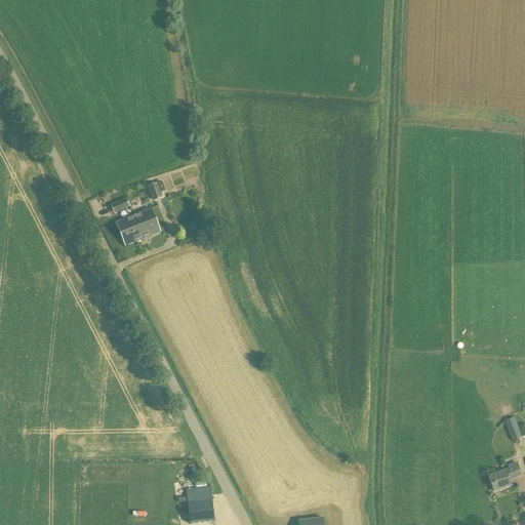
[(136,192),(144,189),(142,184),(146,182),(143,175),(131,180),(136,192)]
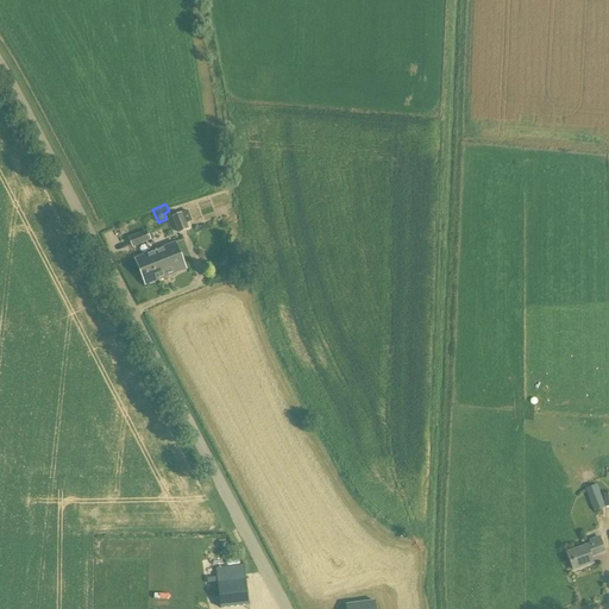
[(179,233),(188,230),(182,213),(171,218),(179,233)]
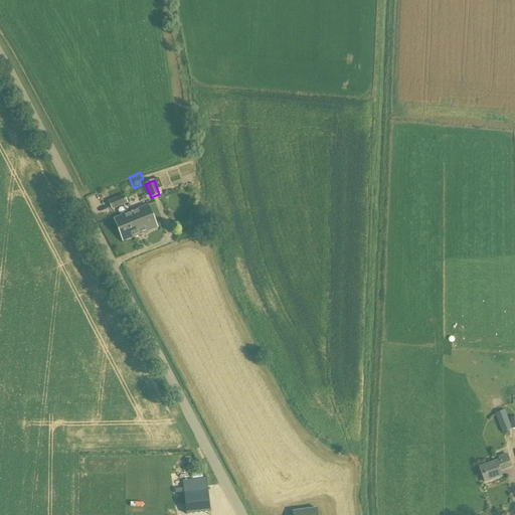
[(112,210),(128,203),(124,195),(109,201),(112,210)]
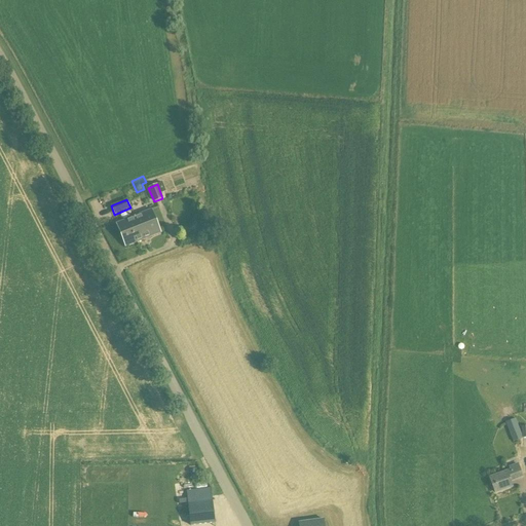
[(134,217),(143,239),(160,233),(151,211),(134,217)]
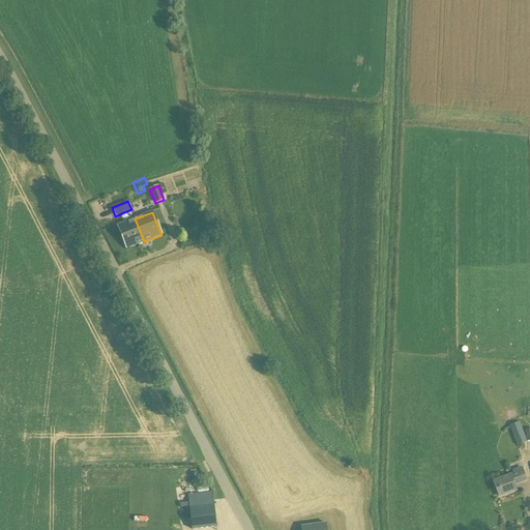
[(126,248),(144,241),(135,218),(118,226),(126,248)]
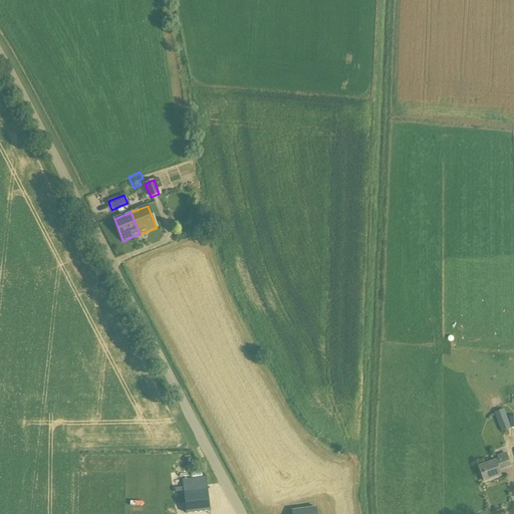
[(501,432),(510,428),(503,410),(494,413),(501,432)]
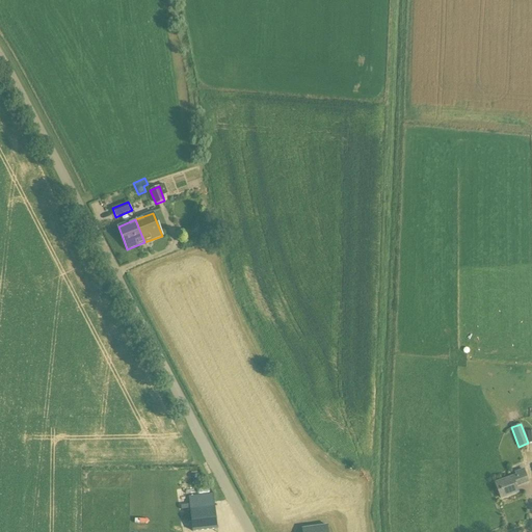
[(501,498),(517,493),(515,487),(528,482),(523,470),(516,472),(517,475),(495,483),(501,498)]
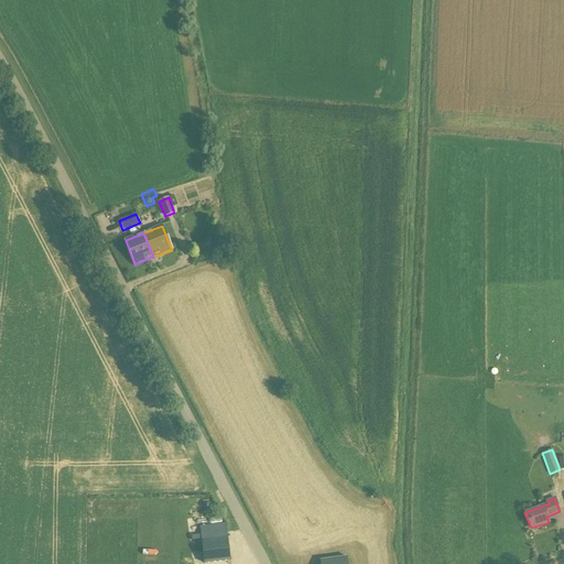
[(204,563),(230,561),(226,523),(199,525),(204,563)]
